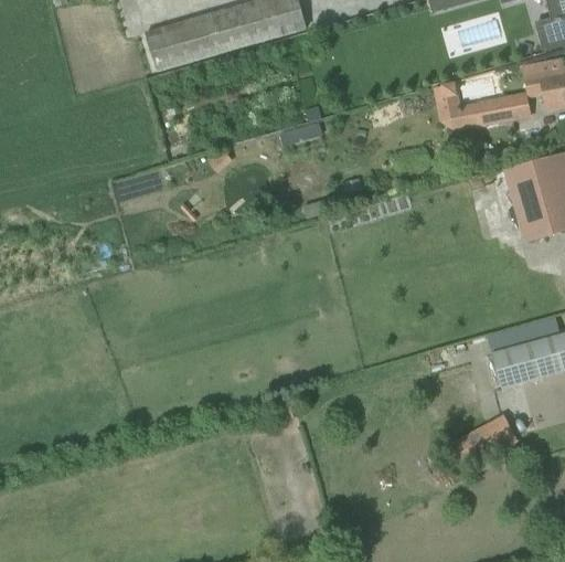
[(285,34),(306,29),(297,0),(256,0),(145,32),(157,72),(285,34)]
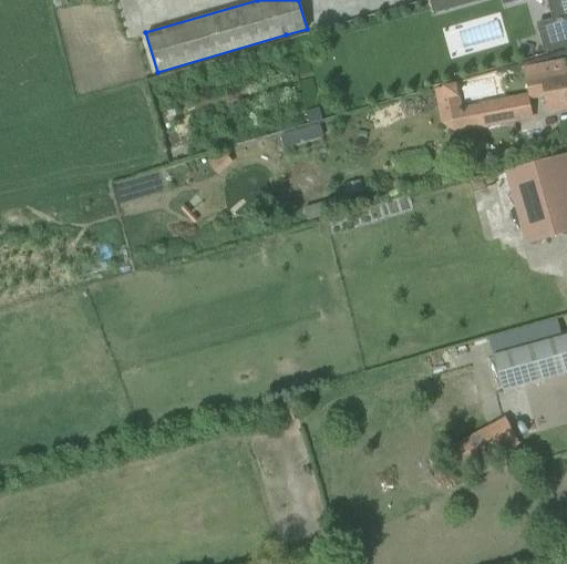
[(432,0),(435,12),(456,6),(454,0),(432,0)]
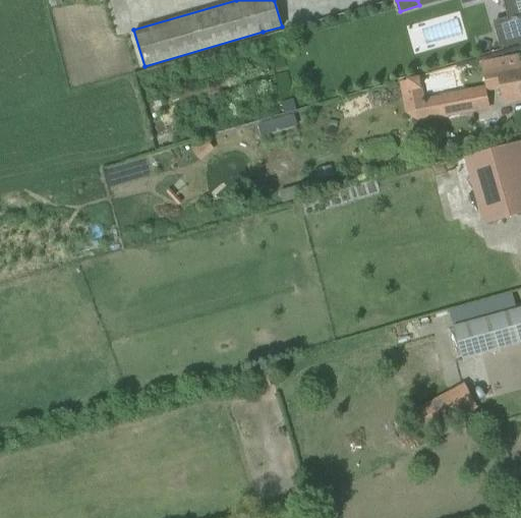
[(503,46),(520,40),(520,13),(496,20),(503,46)]
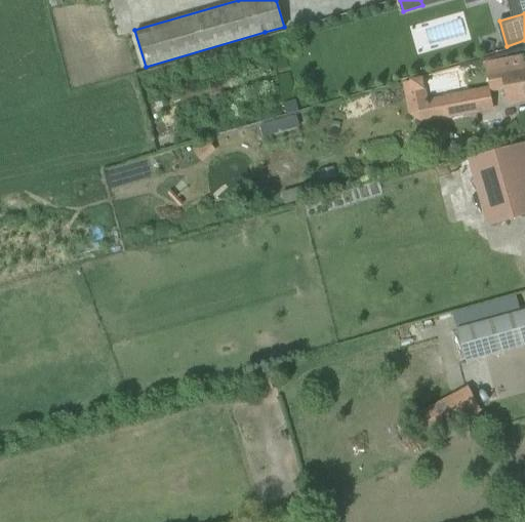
[(508,101),(524,96),(524,68),(524,69),(521,55),(500,59),(508,101)]
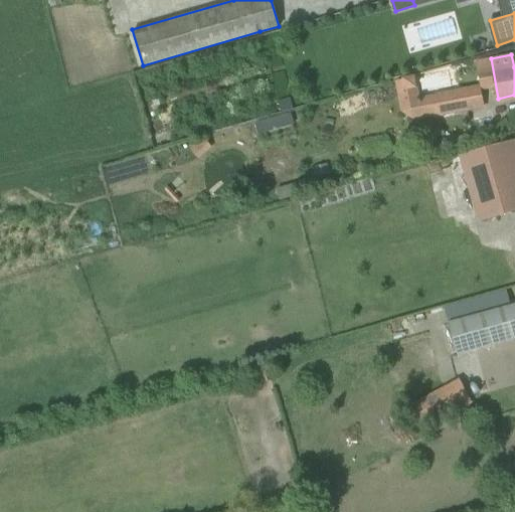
[(469,108),(465,87),(439,91),(443,113),(469,108)]
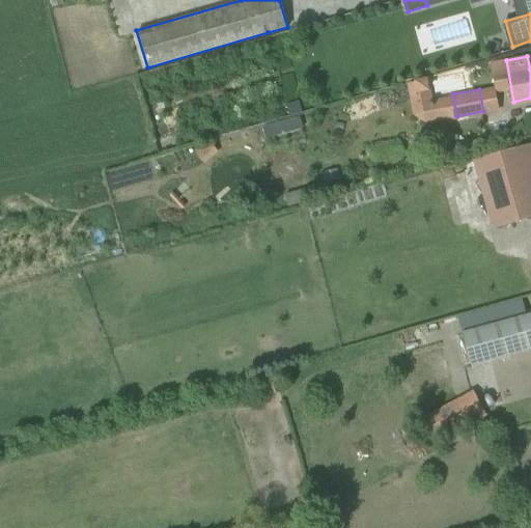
[(299,98),(286,101),(289,112),(302,109),(299,98)]
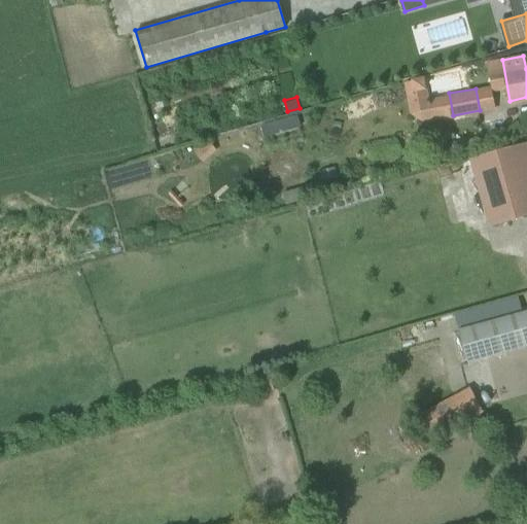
[(433,119),(429,97),(408,101),(410,113),(422,121),(433,119)]
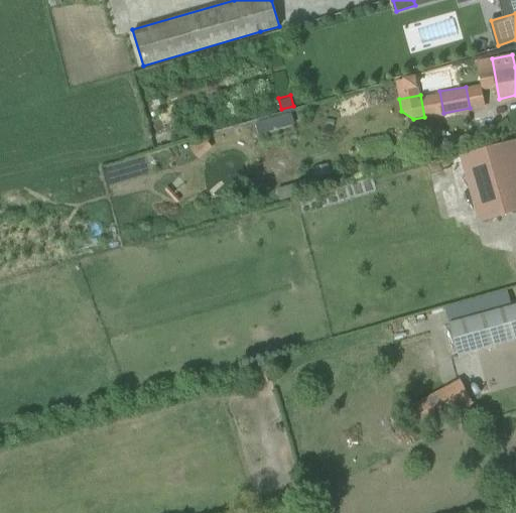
[(515,139),(462,154),(481,220),(515,210),(515,139)]
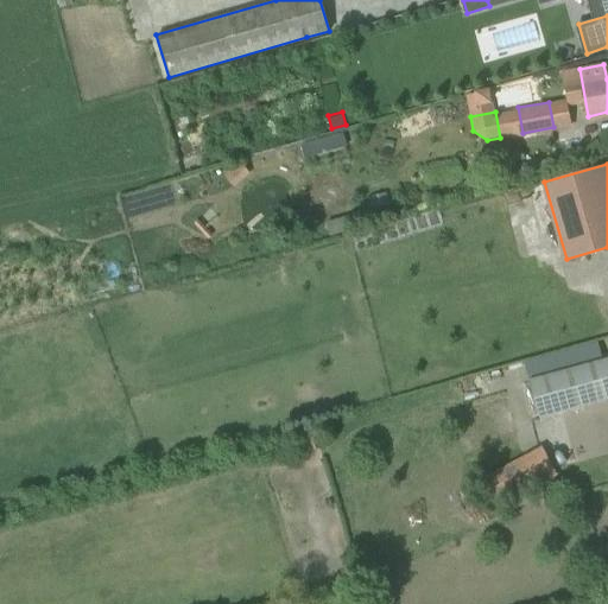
[(607,356),(530,379),(540,417),(607,398),(607,356)]
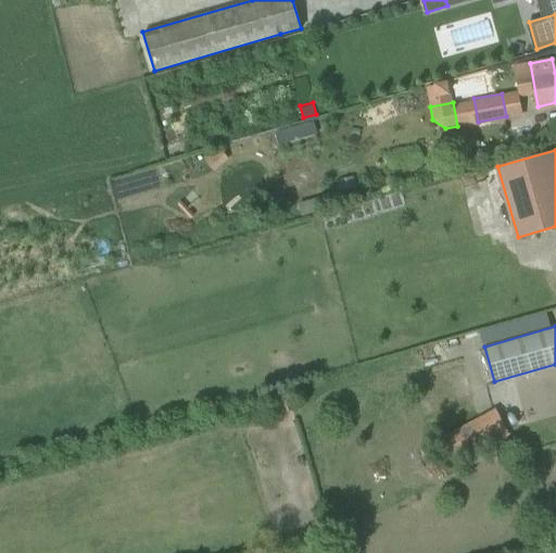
[(449,467),(510,435),(495,406),(434,439),(449,467)]
